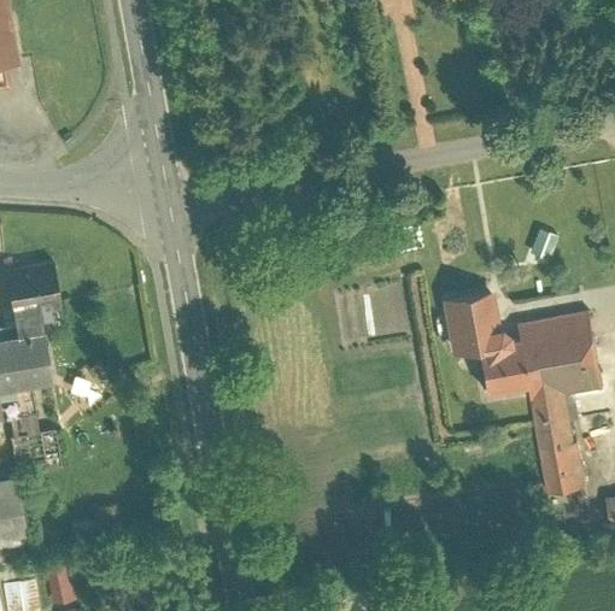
[(0,0),(0,88),(15,86),(11,66),(22,65),(11,0),(0,0)]
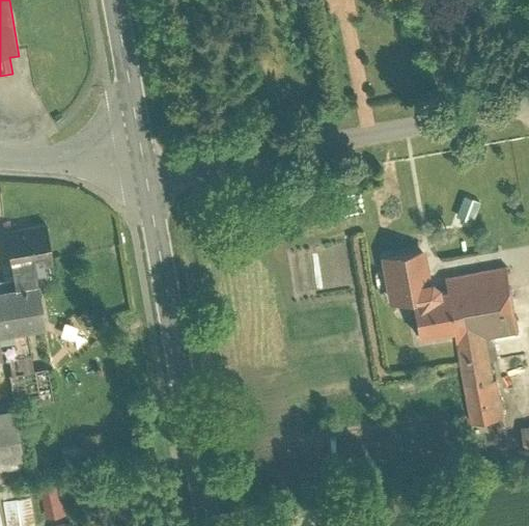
[(0,351),(40,343),(28,277),(46,274),(37,225),(0,231),(0,263),(2,273),(0,273),(0,351)]
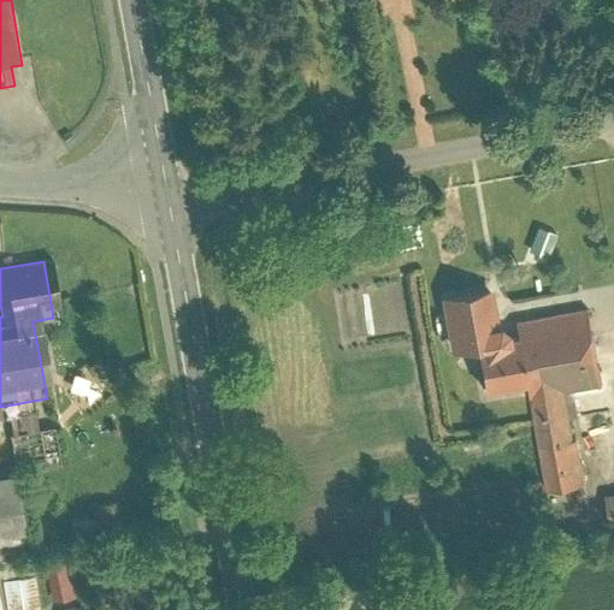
[(527,384),(545,498),(583,492),(568,395),(600,390),(586,308),(513,320),(517,345),(495,349),(485,288),(429,297),(438,361),(471,355),(476,391),(527,384)]
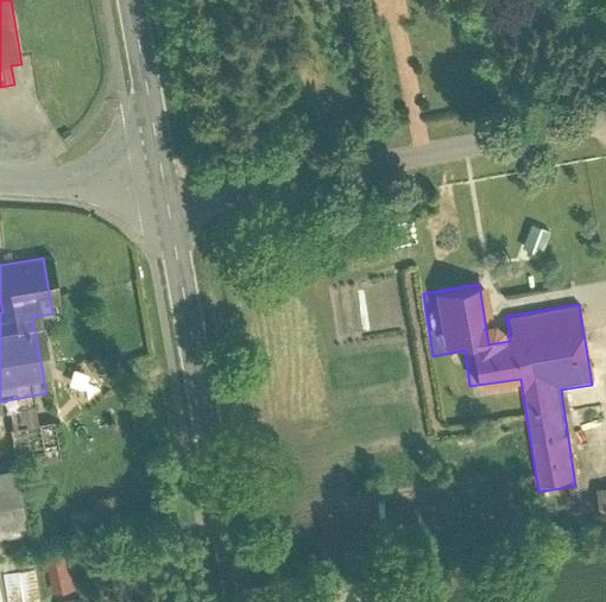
[(51,411),(1,418),(8,464),(58,456),(51,411)]
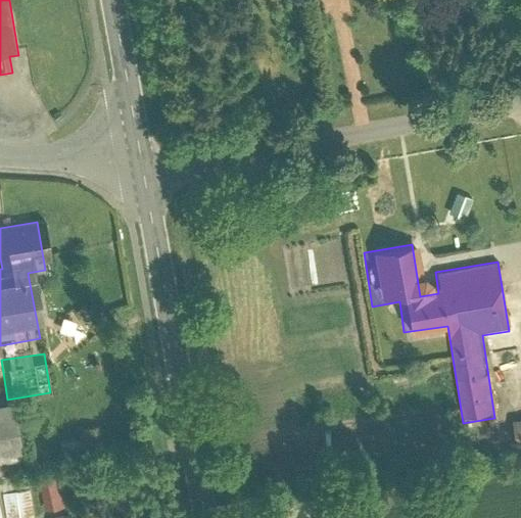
[(6,408),(0,409),(0,464),(15,462),(6,408)]
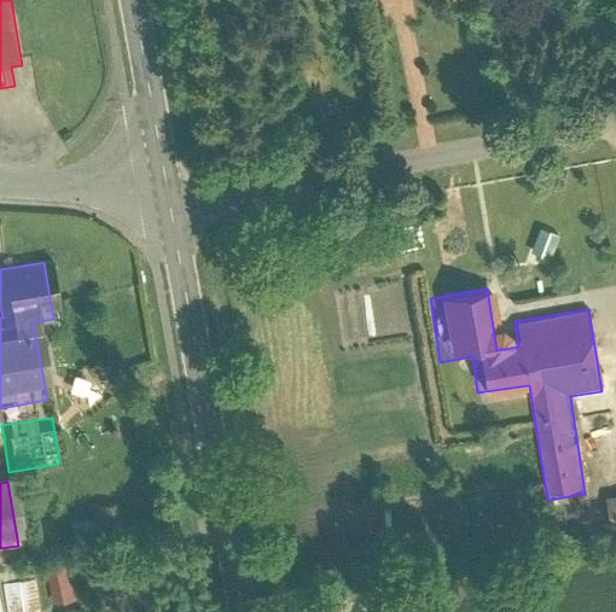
[(50,571),(58,606),(83,601),(76,565),(50,571)]
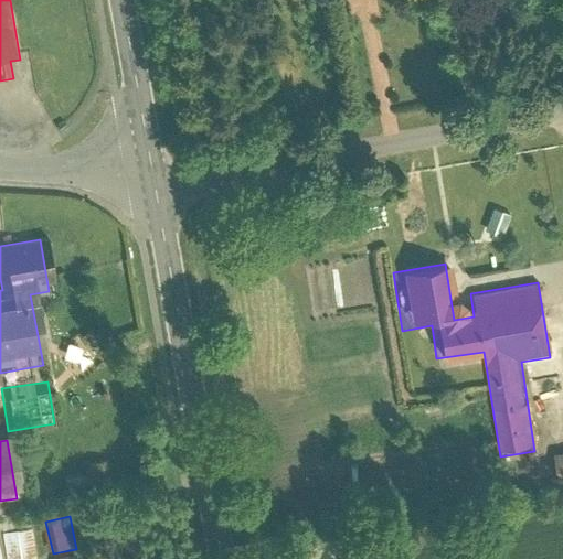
[(27,558),(21,520),(0,524),(0,558),(27,558)]
